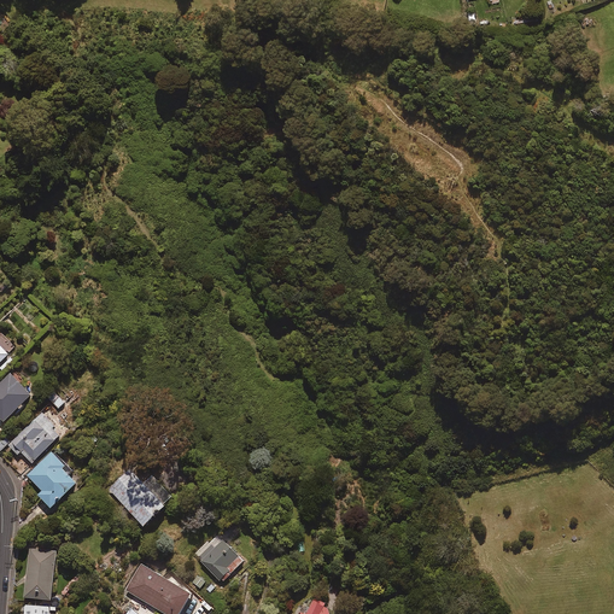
[(30,393),(9,372),(0,379),(0,419),(3,421),(30,393)]
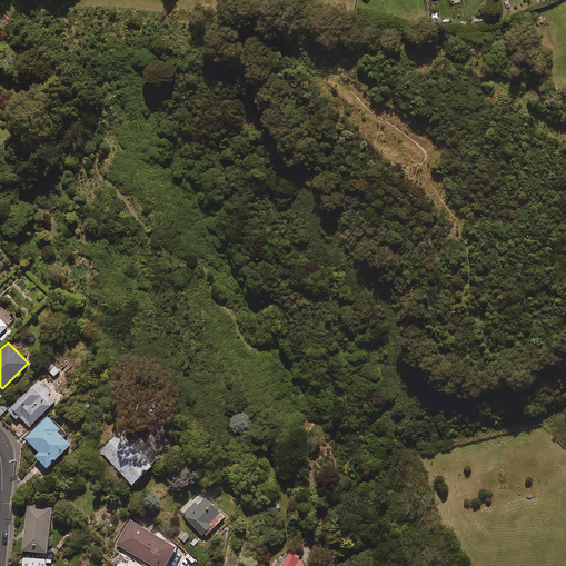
[(57,398),(37,379),(6,409),(15,418),(18,415),(28,426),(57,398)]
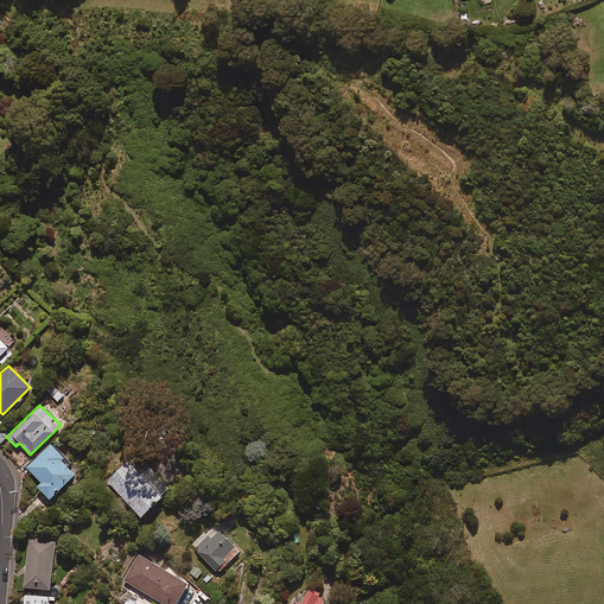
[(64,459),(49,444),(25,466),(40,482),(36,487),(49,500),(75,476),(61,462),(64,459)]
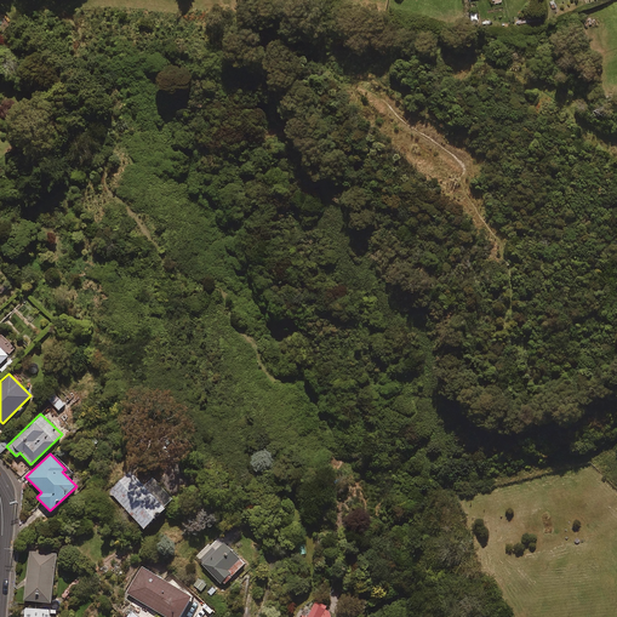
[(144,484),(130,468),(107,489),(143,529),(173,502),(152,476),(144,484)]
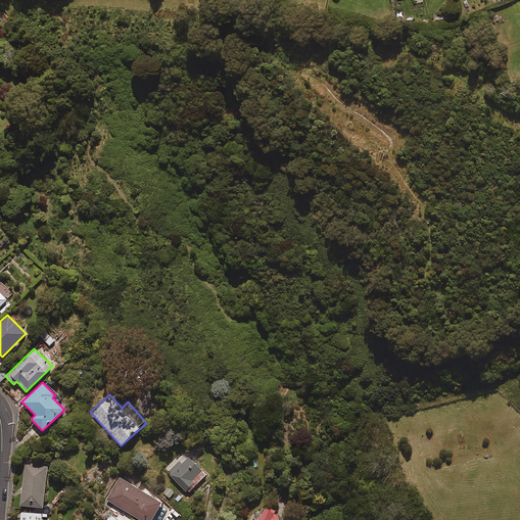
[(180,463),(174,456),(162,466),(186,492),(205,475),(187,456),(180,463)]
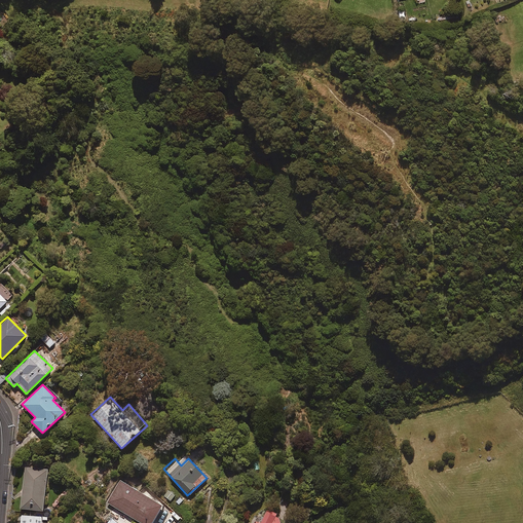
[(46,468),(24,465),(20,509),(42,511),(46,468)]
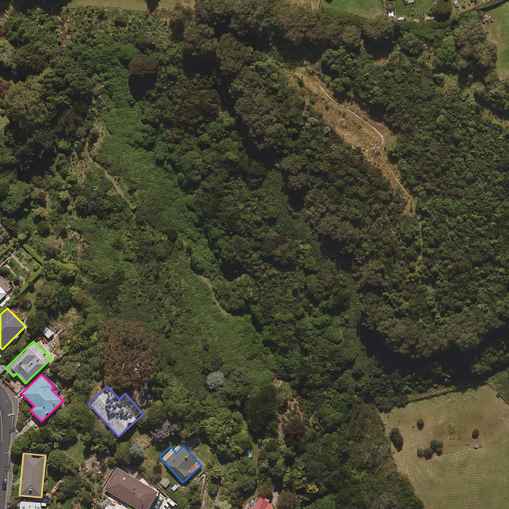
[(148,508),(158,493),(115,466),(102,487),(136,508),(148,508)]
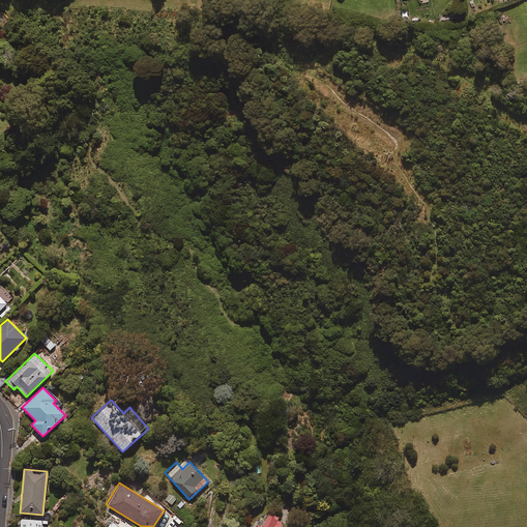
[(282,526),(285,523),(268,514),(261,526),(258,525),(256,526),(282,526)]
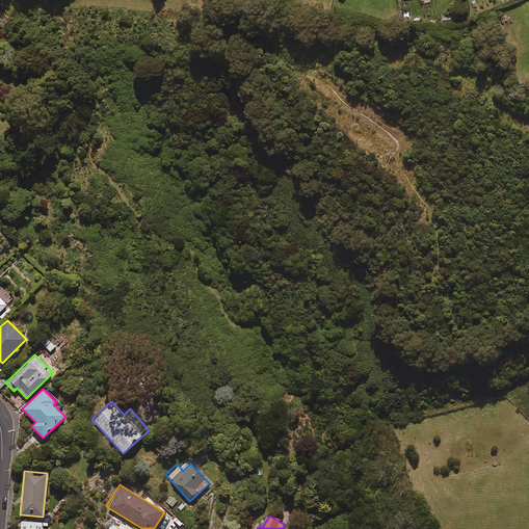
[(40,528),(42,522),(20,520),(19,528),(40,528)]
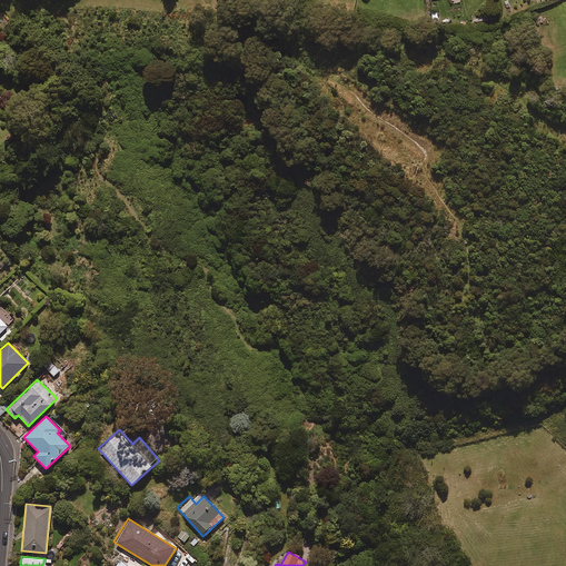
All buildings are outlined.
